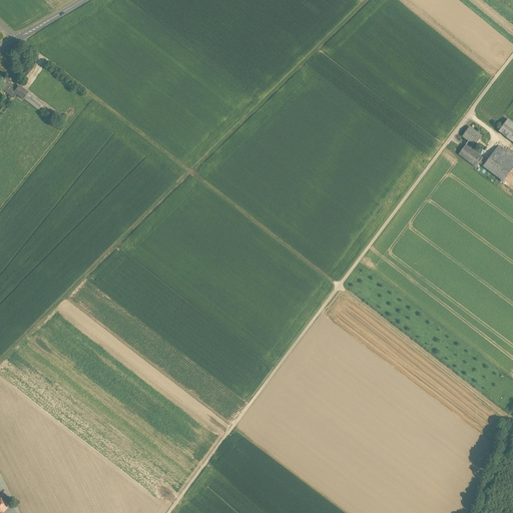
[(6,77),(0,84),(0,88),(1,90),(2,90),(3,88),(3,89),(7,84),(10,80),(9,80),(6,77)]
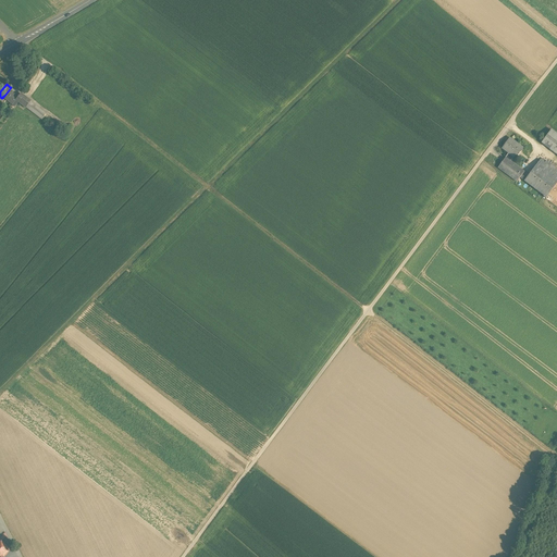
[(8,91),(3,97),(3,96),(2,98),(7,101),(7,100),(11,103),(11,104),(12,104),(12,106),(14,108),(19,102),(15,101),(19,97),(17,97),(14,95),(13,96),(8,91)]
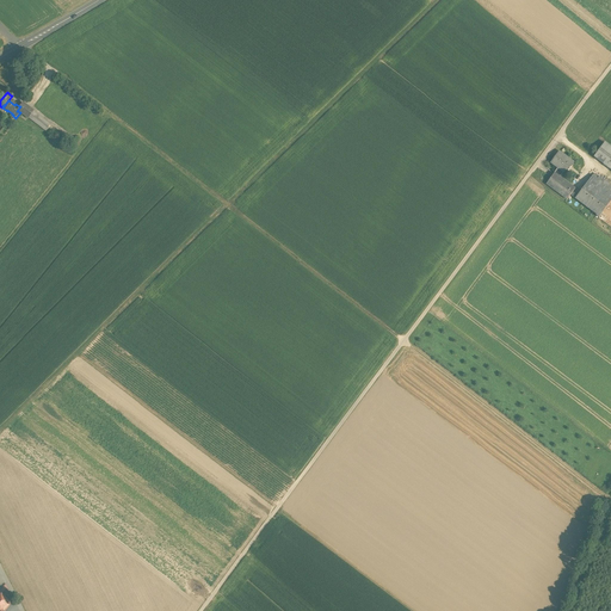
[(34,111),(23,103),(19,106),(20,106),(17,111),(20,112),(28,118),(32,112),(34,111)]
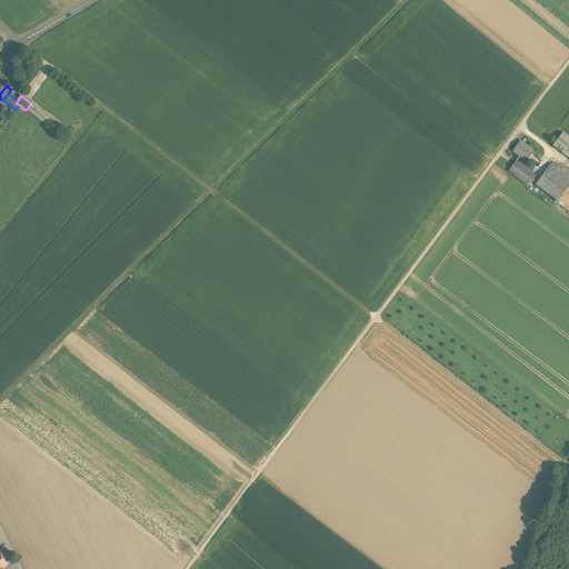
[(46,117),(30,105),(26,110),(41,122),(46,117)]
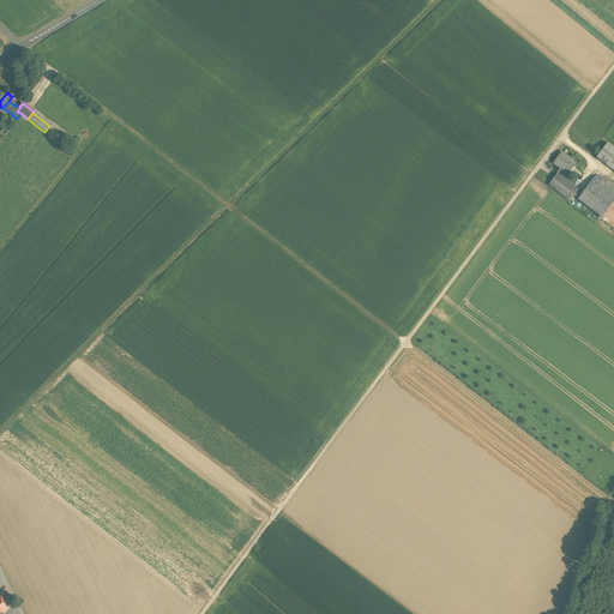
[(613,148),(608,143),(597,157),(613,170),(613,148)]
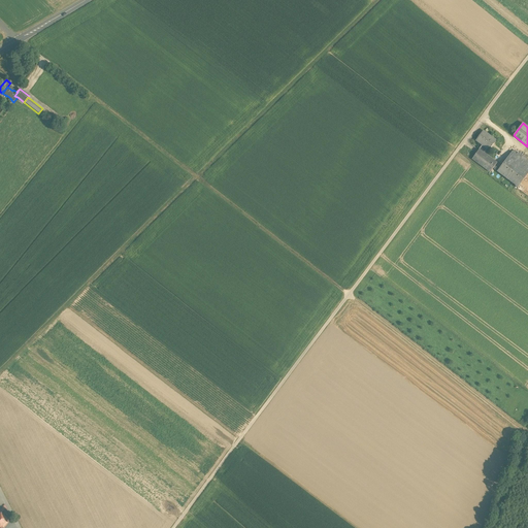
[(496,140),(484,131),(476,140),(482,144),(479,150),(480,150),(484,153),(487,147),(489,149),(496,140)]
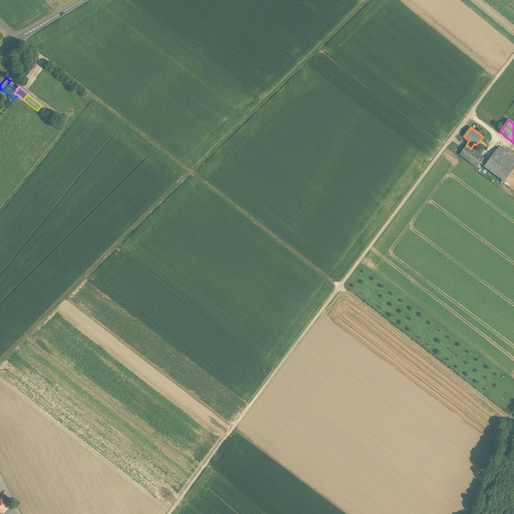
[(471,149),(467,146),(461,155),(467,159),(467,160),(477,168),(484,160),(476,154),(471,149)]
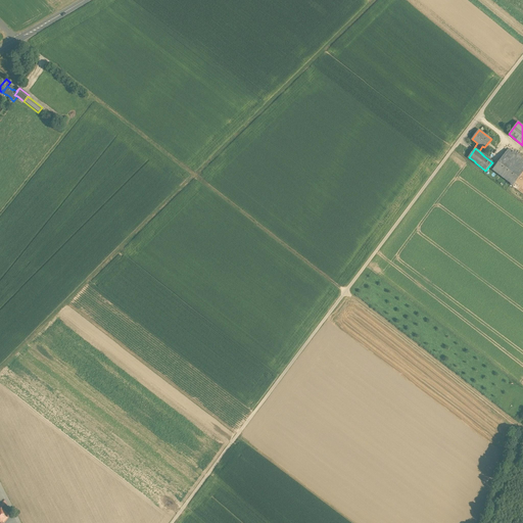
[(512,153),(508,150),(492,170),(511,183),(510,184),(513,186),(522,172),(522,158),(513,151),(512,153)]
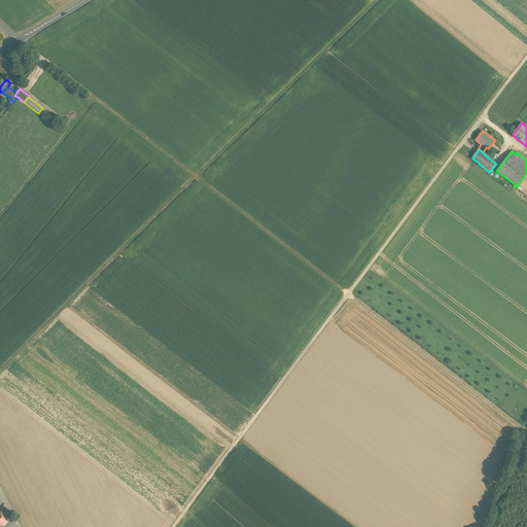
[(34,360),(31,365),(51,377),(55,372),(34,360)]
